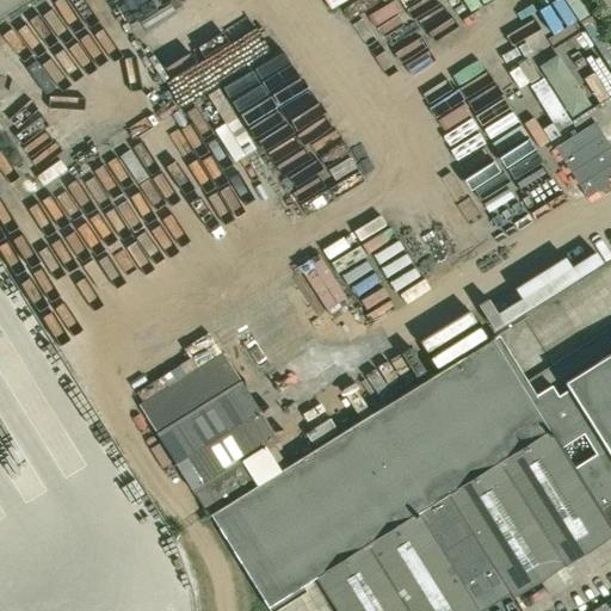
[(236,85),(242,100),(266,90),(260,74),(236,85)]
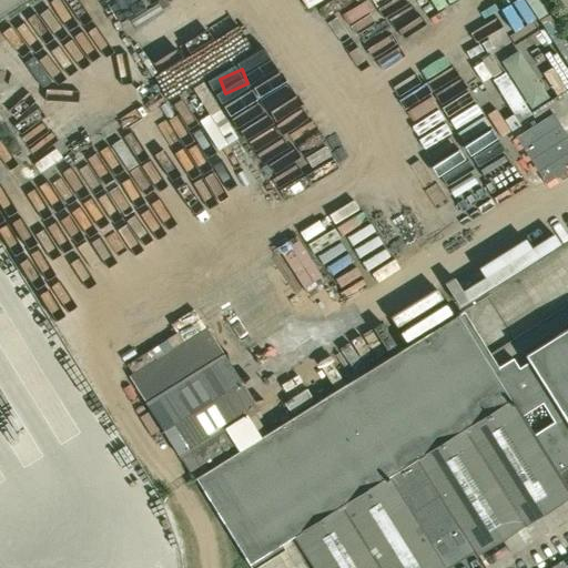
[(567,179),(567,103),(520,127),(548,188),(567,179)]
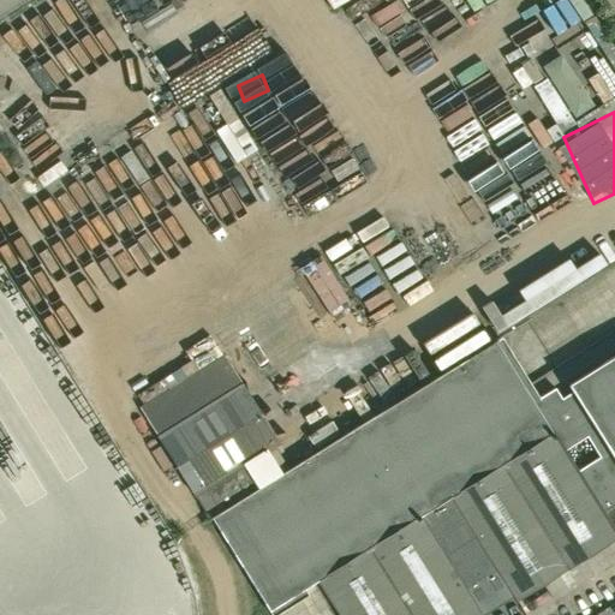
[(536,124),(551,148),(561,141),(545,118),(536,124)]
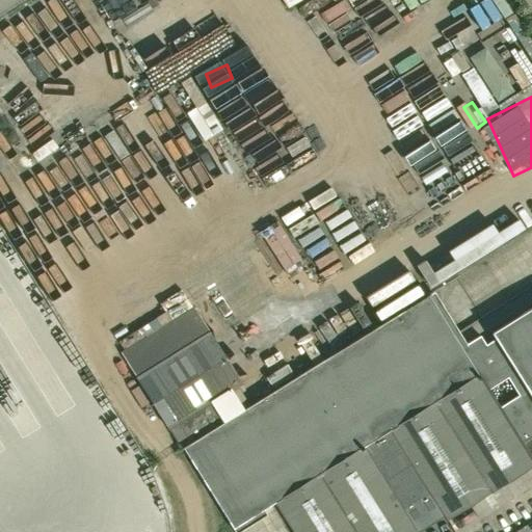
[(223,137),(232,133),(221,114),(213,120),(223,137)]
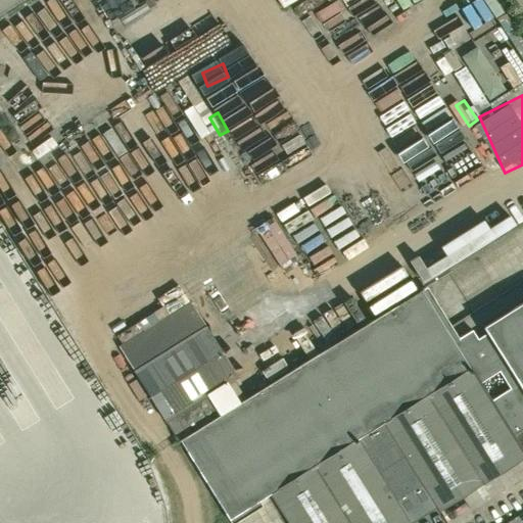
[(330,171),(308,184),(319,201),(340,188),(330,171)]
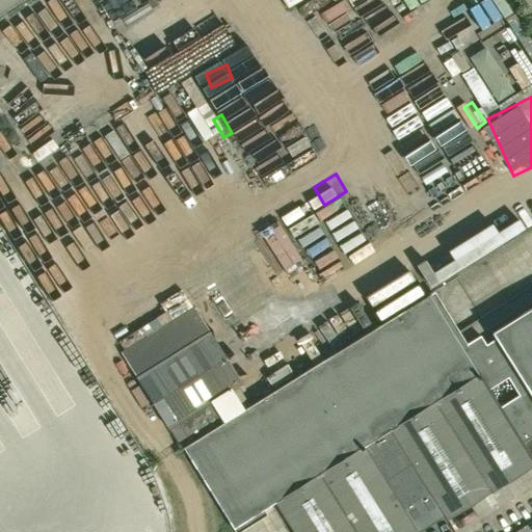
[(284,208),(296,227),(320,211),(307,191),(284,208)]
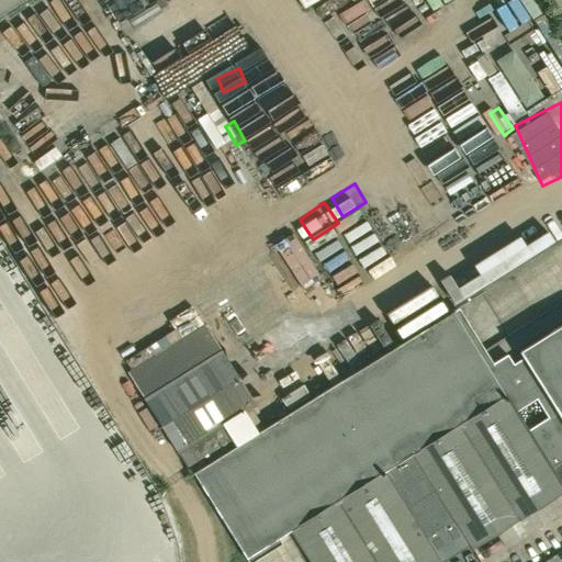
[(527,231),(502,246),(520,274),(560,250),(550,235),(536,244),(527,231)]
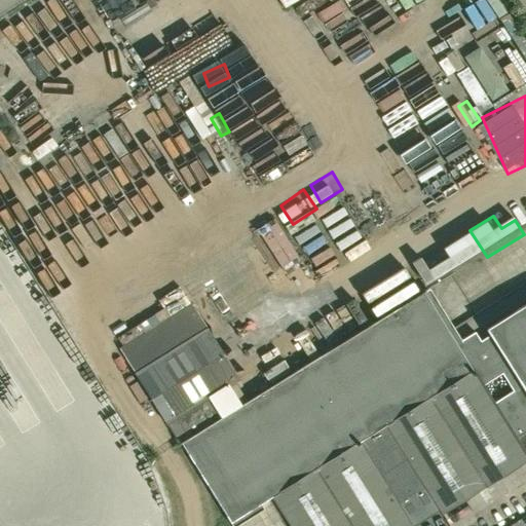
[(295,226),(300,235),(318,226),(313,217),(295,226)]
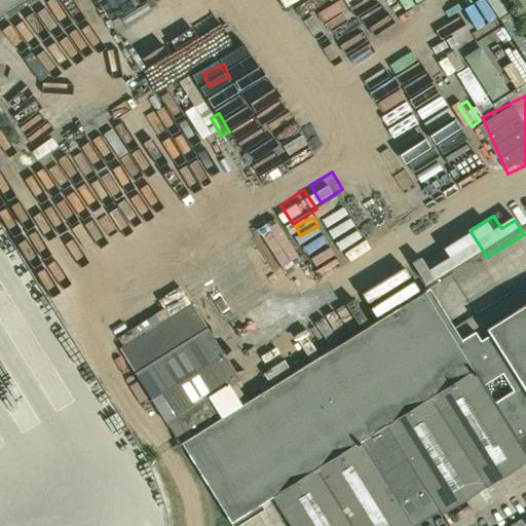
[(283,218),(265,229),(294,274),(311,263),(283,218)]
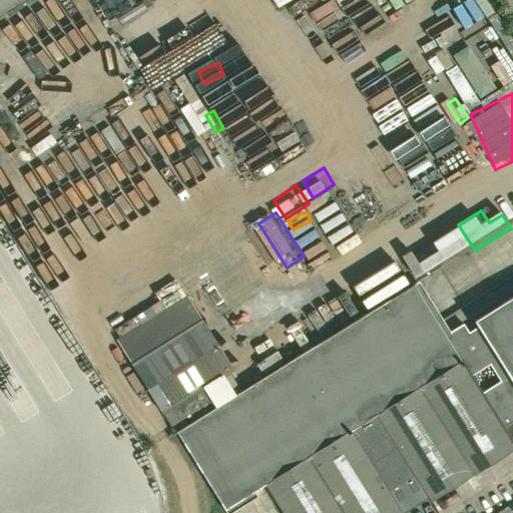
[(512,295),(472,321),(477,328),(468,334),(463,326),(446,337),(414,286),(175,433),(224,511),(267,485),(267,484),(308,457),(378,414),(462,362),(471,376),(487,366),(497,360),(512,384),(512,295)]
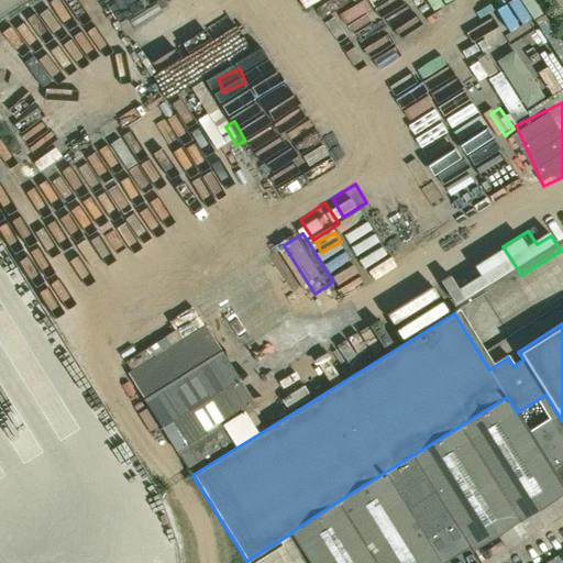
[(128,373),(189,470),(191,474),(255,434),(243,415),(255,407),(203,324),(128,373)]
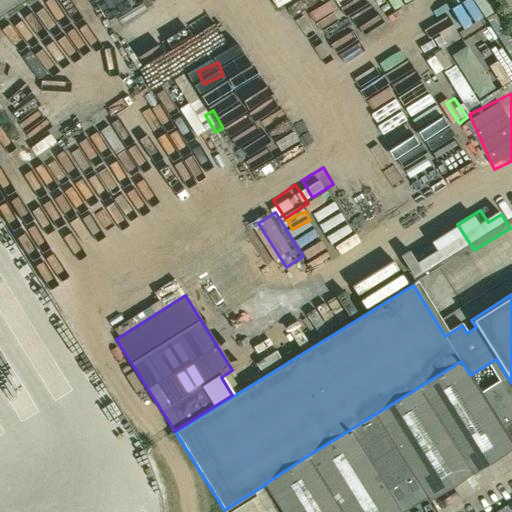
[(511,383),(496,359),(486,365),(498,383),(481,393),(470,375),(461,361),(377,413),(430,499),(511,448),(511,383)]
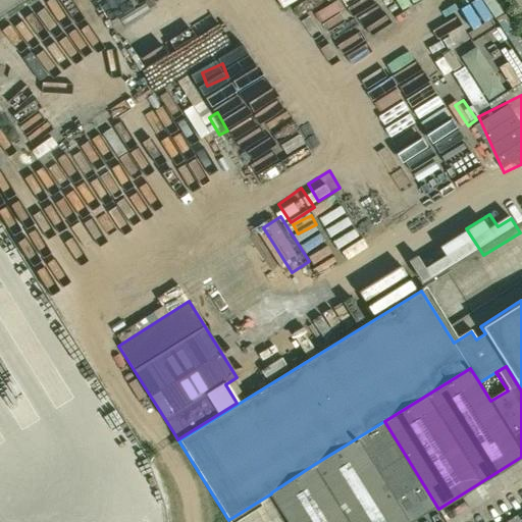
[(313,465),(349,521),(409,521),(434,507),(437,510),(438,509),(384,421),(313,465)]
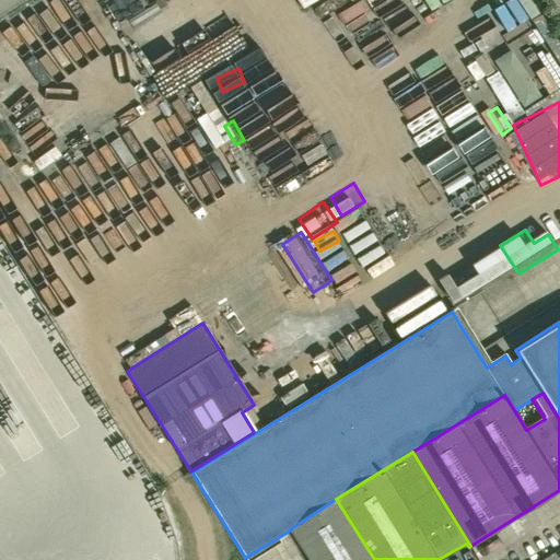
[(291,528),(291,529),(310,559),(374,559),(336,499),(291,528)]
